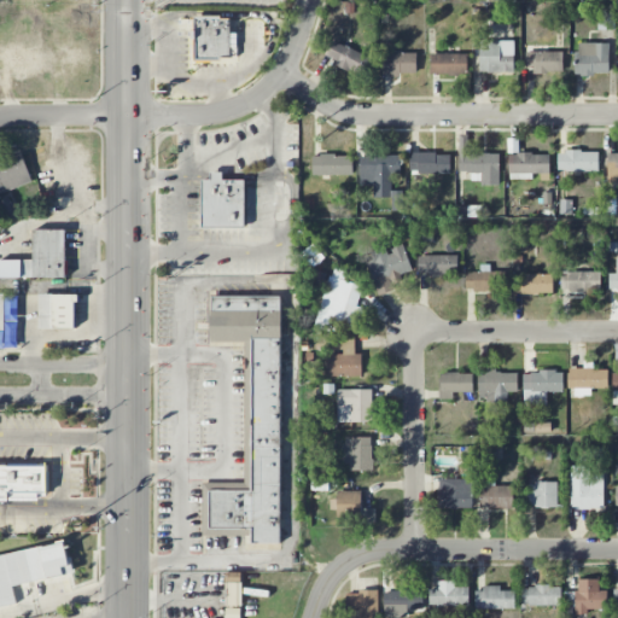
[(238,59),(237,33),(231,34),(231,16),(193,17),(194,59),(238,59)]
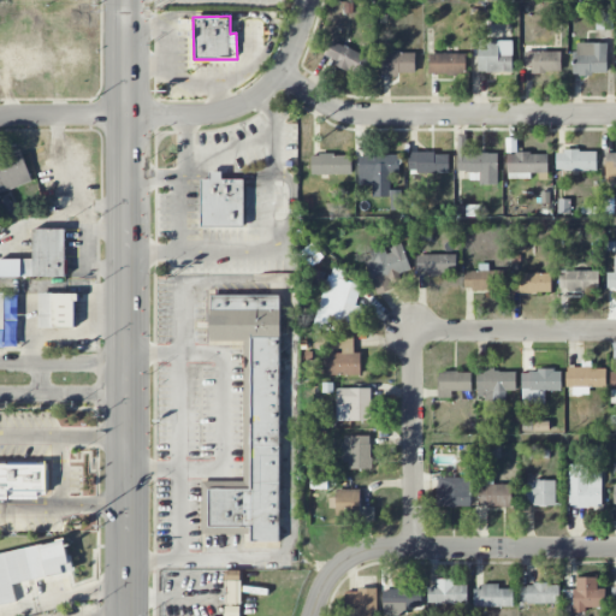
[(371,58),(331,40),(323,58),(363,76),(371,58)]
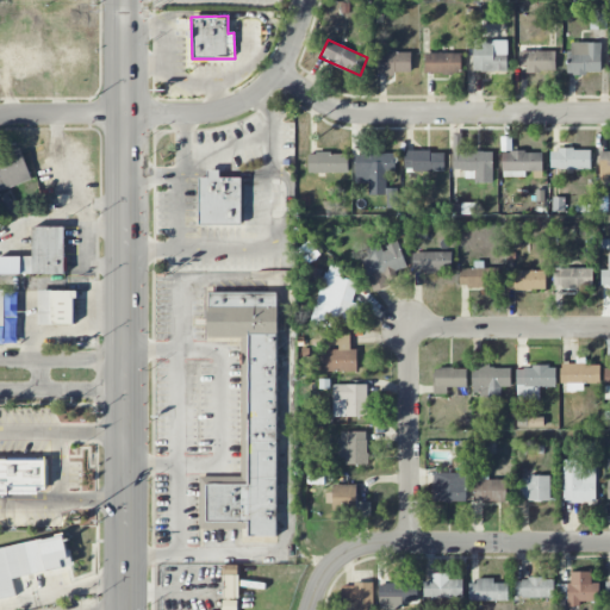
[(473,70),(508,72),(508,41),(474,41),(473,70)]
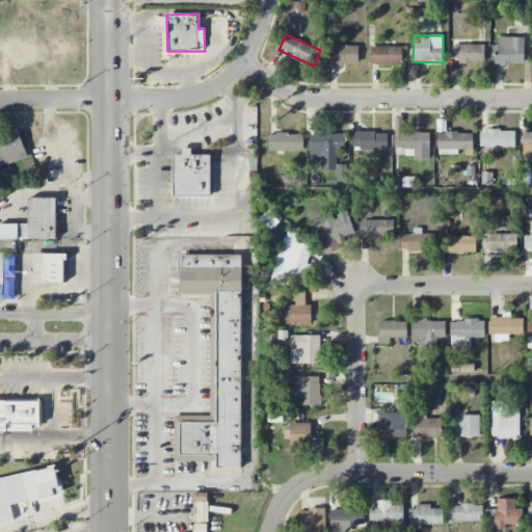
[(525,36),(496,37),(496,64),(525,64),(525,36)]
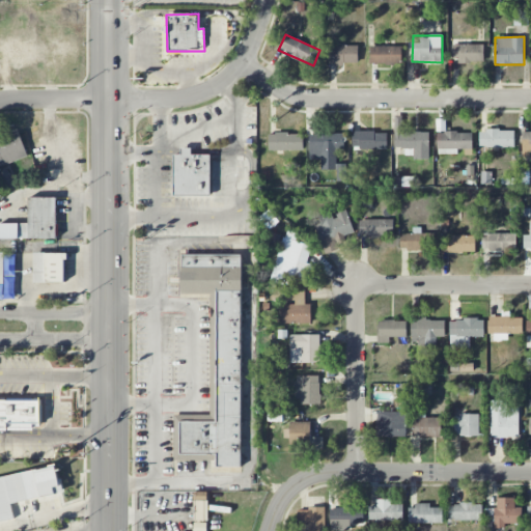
[(484,45),(452,45),(451,57),(457,57),(457,62),(483,63),(484,45)]
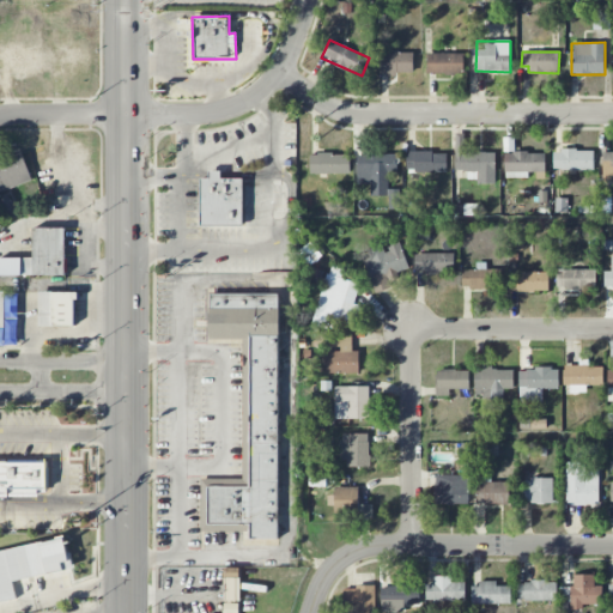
[(413,53),(380,53),(380,74),(413,74),(413,53)]
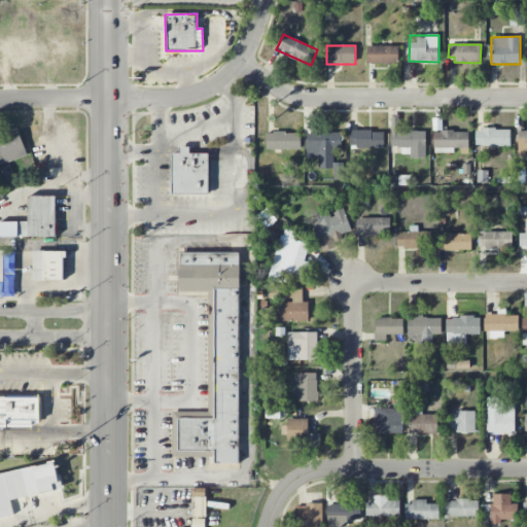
[(398,46),(367,45),(367,64),(398,64),(398,46)]
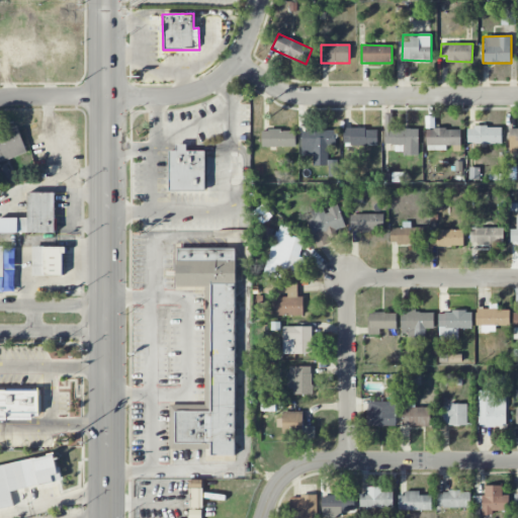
[(420,130),(393,128),(393,114),(385,113),(384,144),(395,145),(395,153),(419,154),(420,130)]
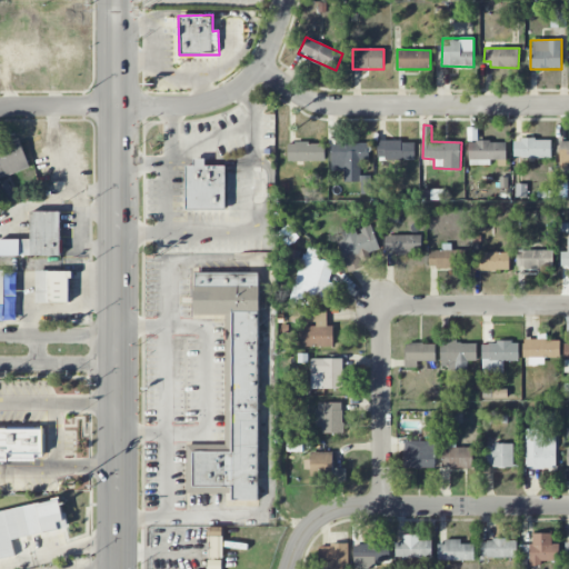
[(513,158),(551,158),(551,139),(513,139),(513,158)]
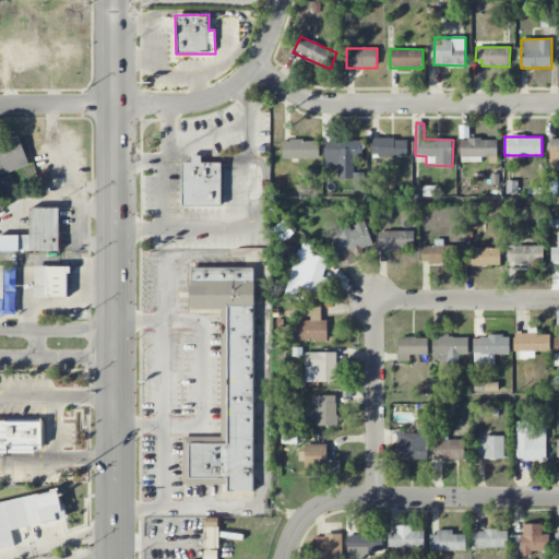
[(0,175),(30,164),(20,138),(0,144),(0,175)]
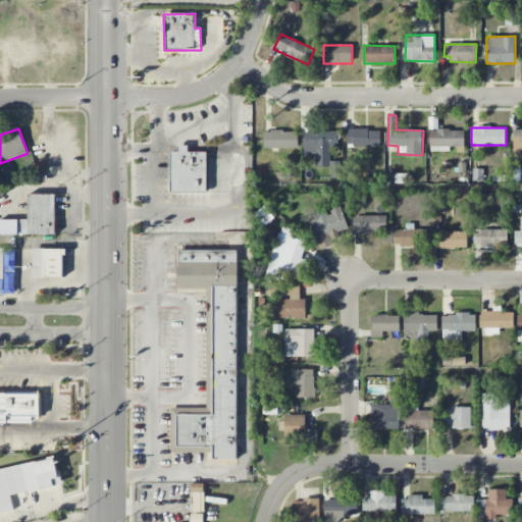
[(381,129),(347,129),(346,147),(380,148),(381,129)]
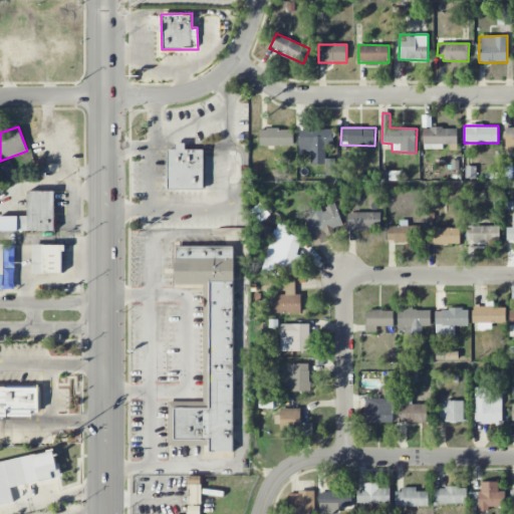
[(457,145),(457,127),(423,129),(423,150),(444,149),(443,145),(457,145)]
